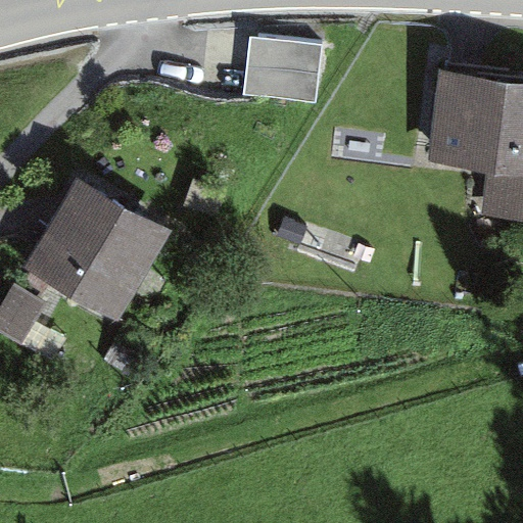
[(323,46),(249,38),(243,98),(317,105),(323,46)]
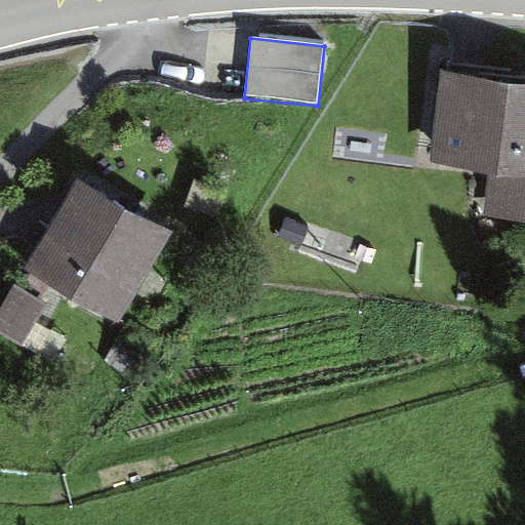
[(524,80),(441,71),(431,169),(488,175),(483,217),(524,221),(524,80)]
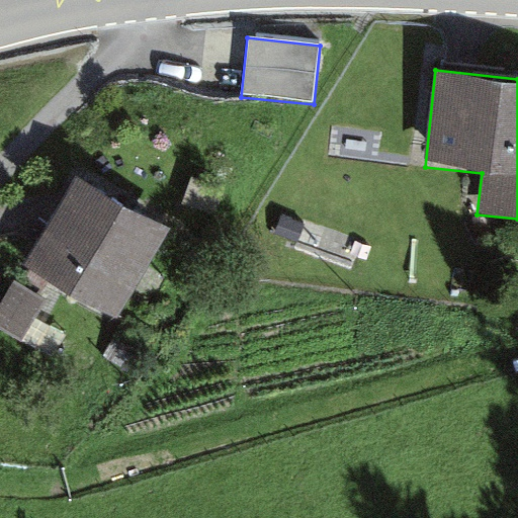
[(77,176),(24,266),(117,320),(169,230),(77,176)]
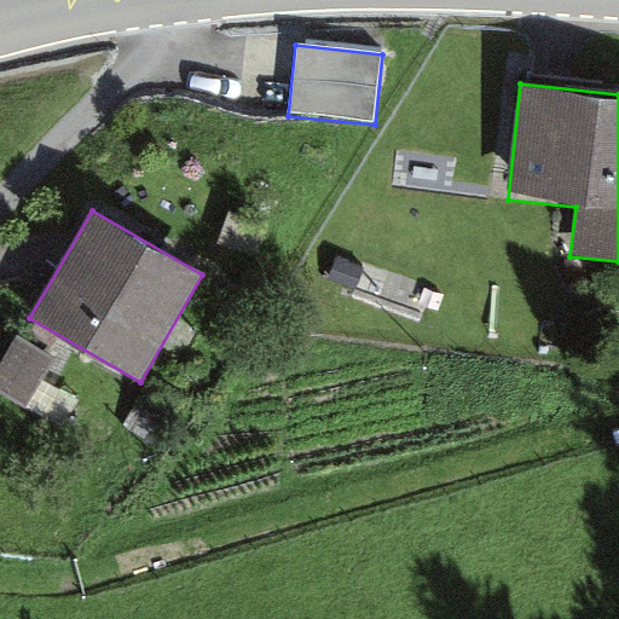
[(227,213),(217,244),(258,258),(268,226),(227,213)]
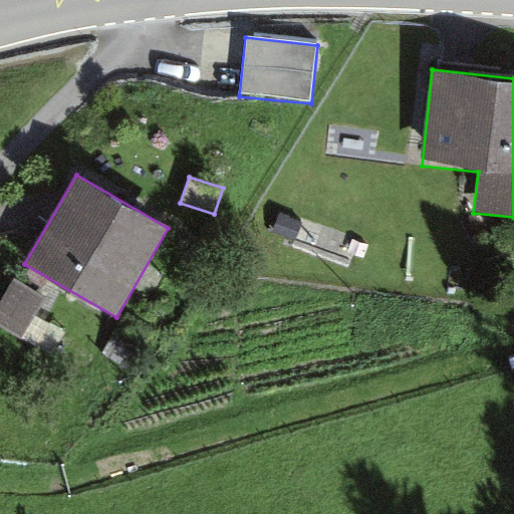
[(13,279),(0,302),(0,326),(21,339),(45,298),(13,279)]
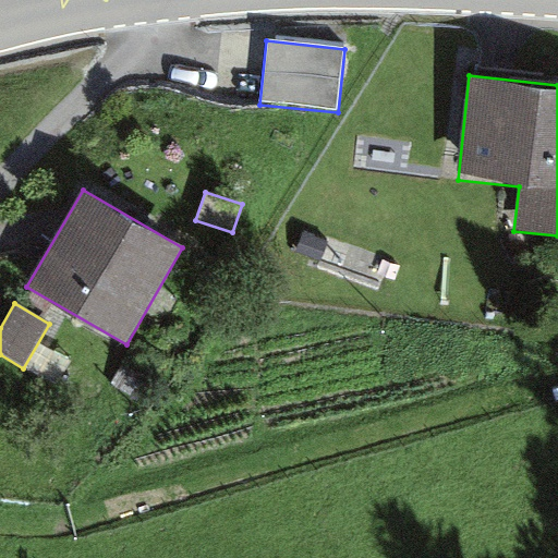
[(55,315),(36,363),(64,374),(82,326),(55,315)]
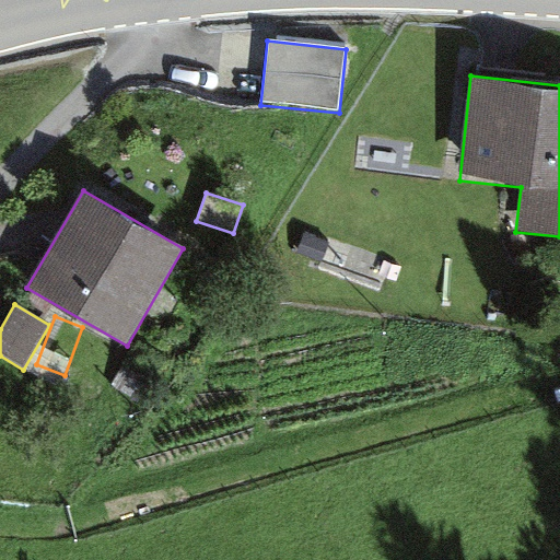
All buildings are outlined.
